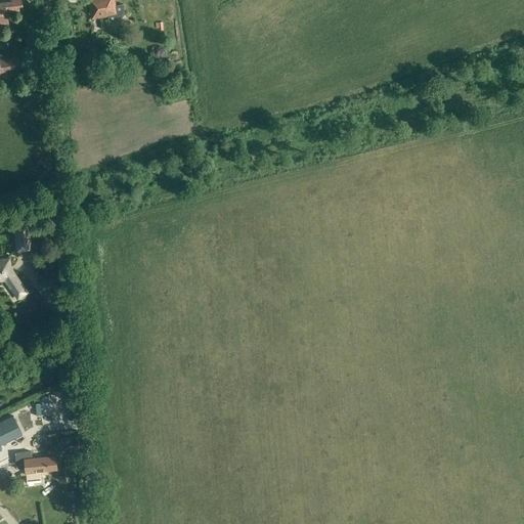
[(0,0),(0,26),(9,26),(7,12),(23,10),(20,0),(0,0)]
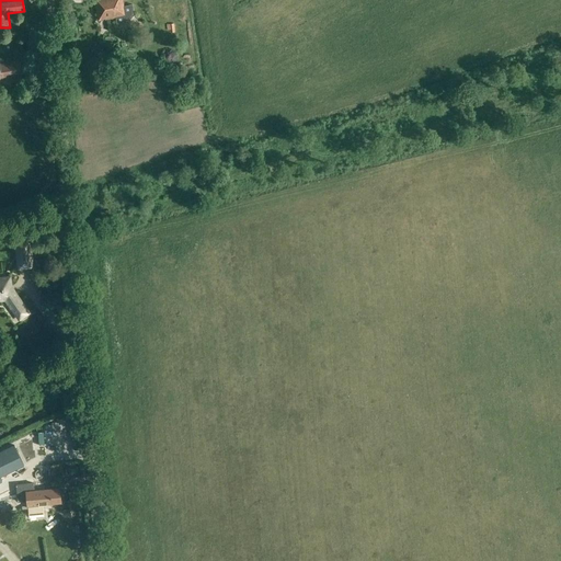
[(98,0),(94,1),(98,21),(115,19),(116,26),(127,24),(134,15),(132,6),(123,8),(122,0),(98,0)]
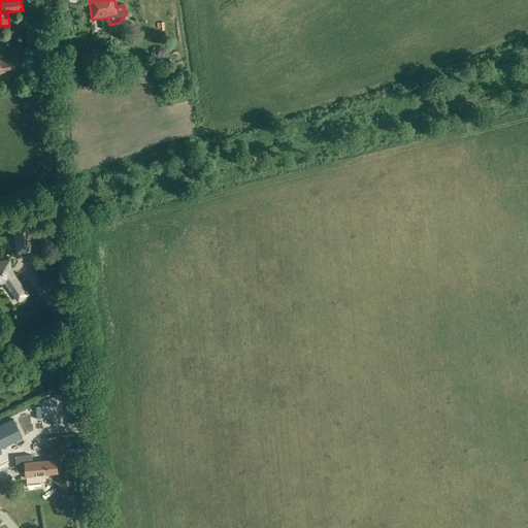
[(0,74),(21,71),(17,57),(6,59),(6,56),(0,56),(0,74)]
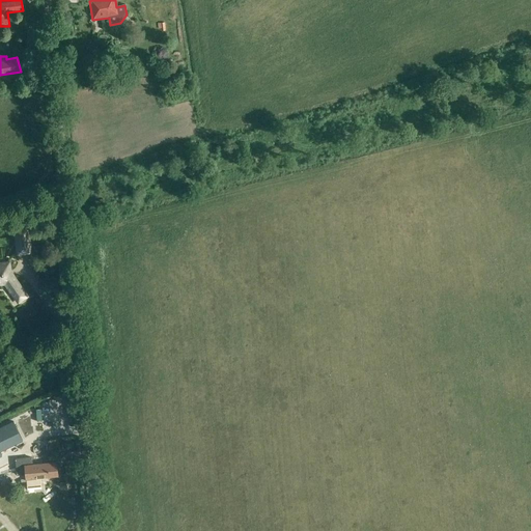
[(14,229),(16,255),(31,254),(29,228),(14,229)]
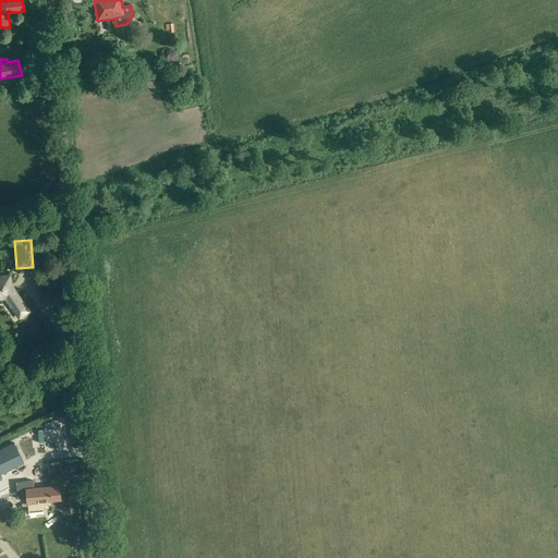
[(0,298),(5,298),(20,317),(28,311),(11,287),(10,277),(0,277),(0,298)]
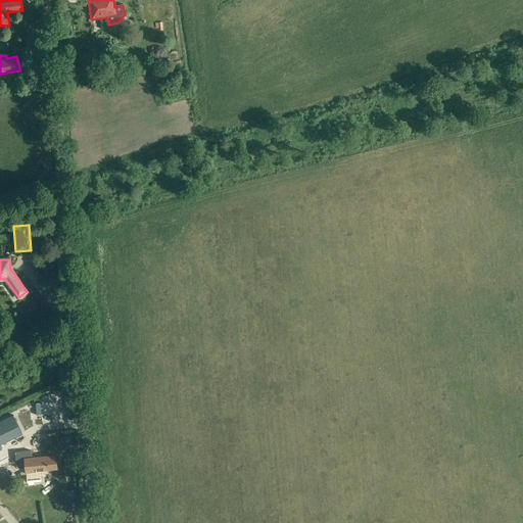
[(0,448),(2,448),(0,444),(22,434),(13,415),(0,421),(0,448)]
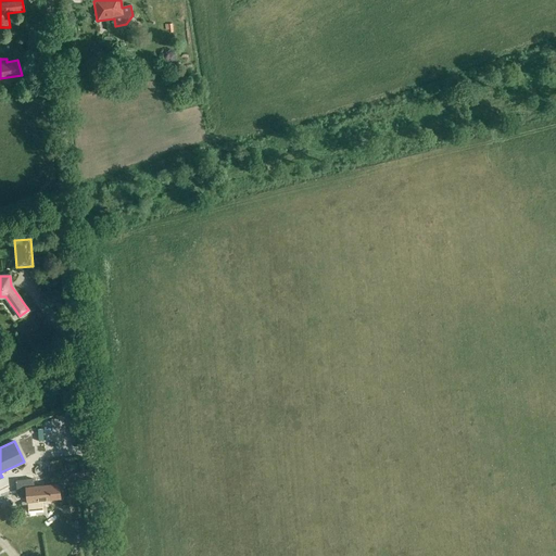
[(26,487),(27,501),(61,498),(59,484),(34,487),(34,481),(26,481),(27,487),(26,487)]
